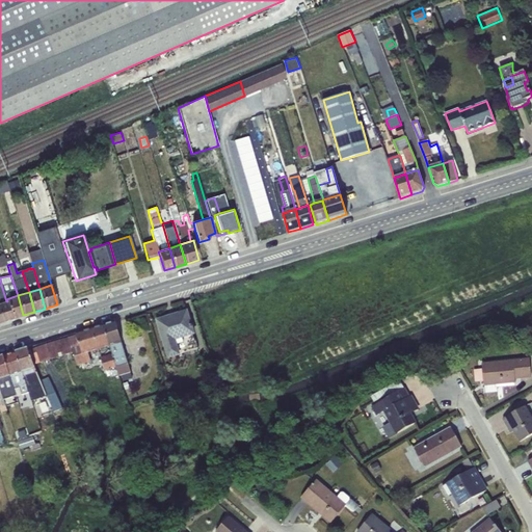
[(6,299),(7,301),(12,319),(23,315),(18,295),(6,299)]
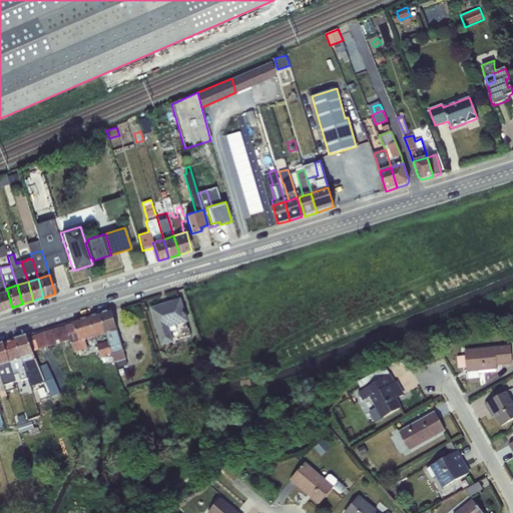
[(6,291),(0,293),(0,305),(2,311),(12,308),(7,291),(6,291)]
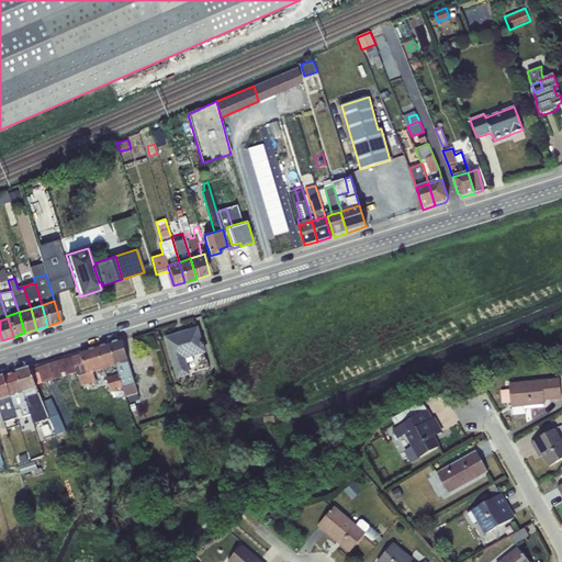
[(198,327),(165,337),(177,379),(191,375),(188,363),(186,359),(192,357),(205,352),(198,327)]
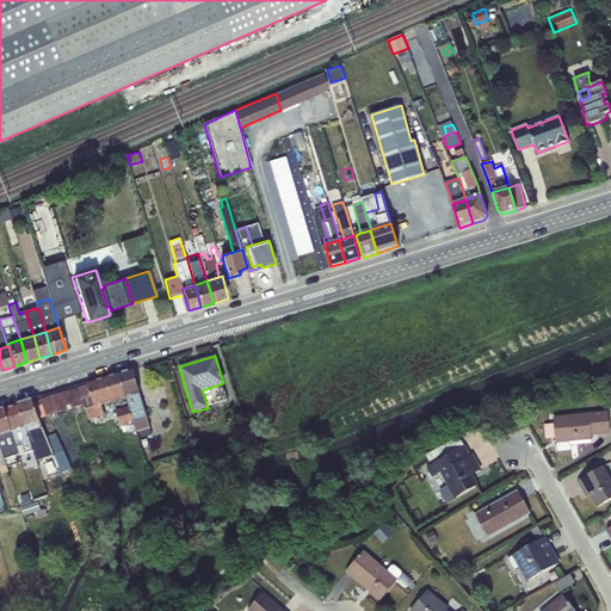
[(133,370),(119,374),(127,396),(140,393),(133,370)]
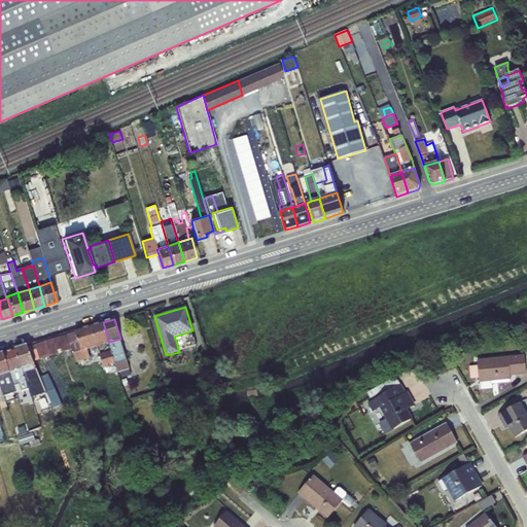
[(109,342),(103,322),(75,331),(75,332),(79,343),(81,350),(88,348),(109,342)]
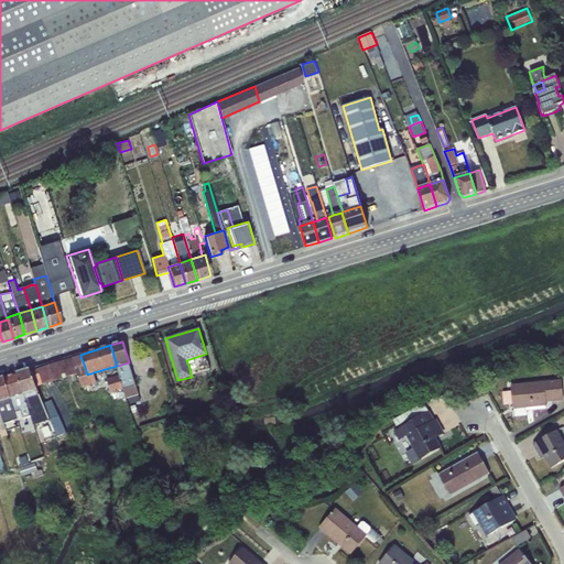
[(85,367),(80,356),(52,365),(56,380),(77,373),(76,369),(85,367)]
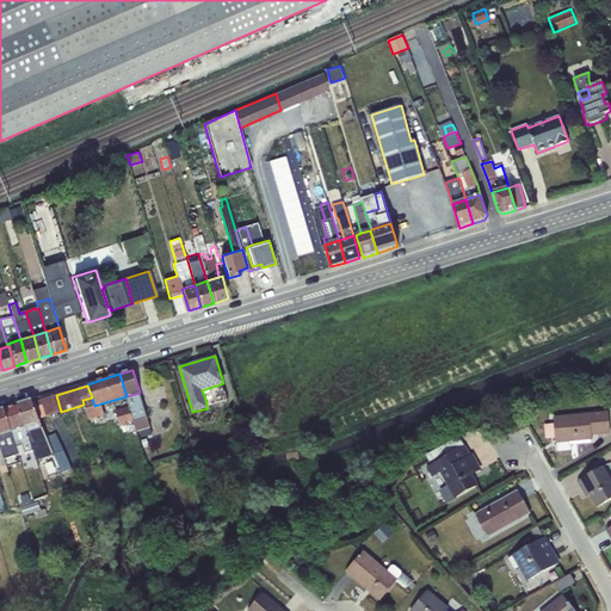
[(152,434),(140,393),(127,396),(129,407),(134,421),(136,432),(140,431),(142,438),(152,434)]
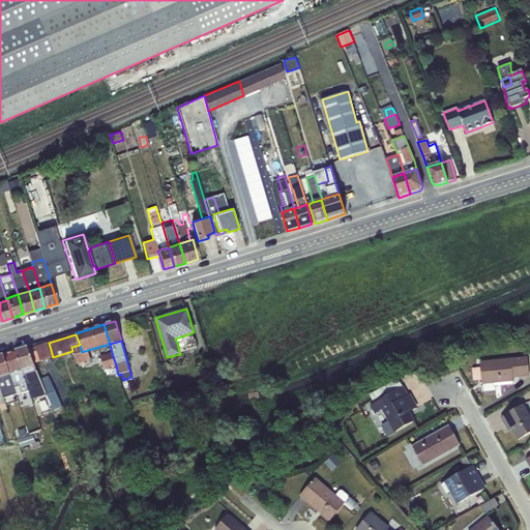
[(53,357),(49,343),(38,346),(42,360),(53,357)]
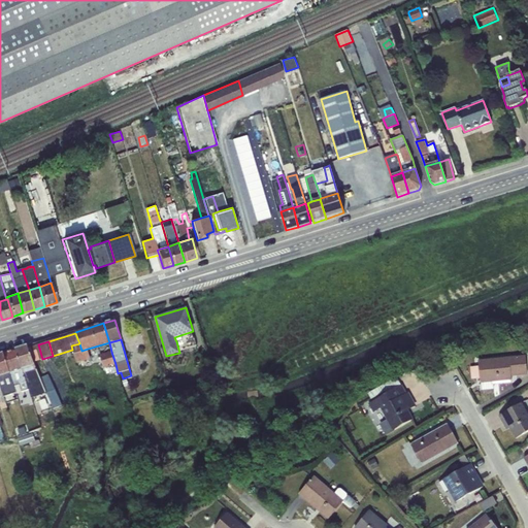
[(79,343),(71,345),(72,350),(76,362),(90,359),(88,349),(81,351),(79,343)]
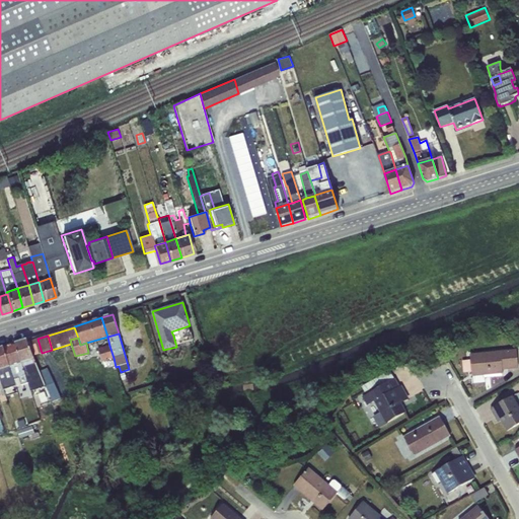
[(42,353),(38,339),(27,342),(32,356),(42,353)]
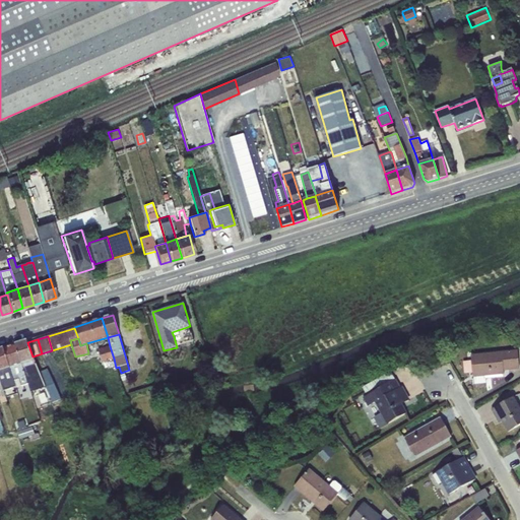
[(33,356),(27,342),(26,341),(15,344),(21,364),(22,363),(28,361),(34,360),(33,356)]
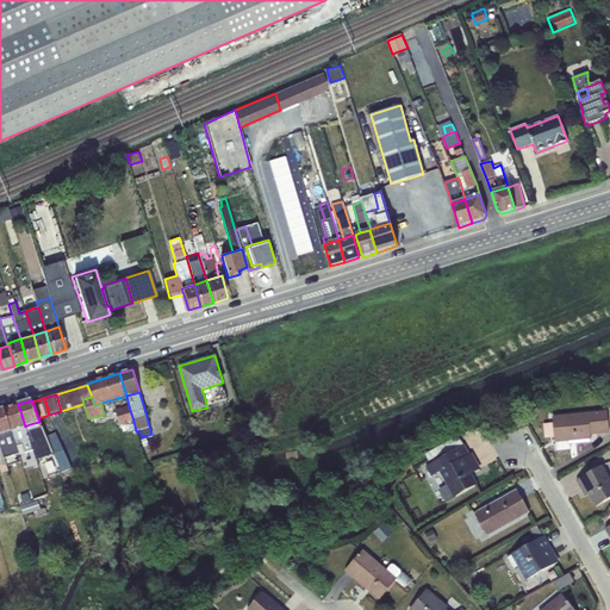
[(25,427),(18,404),(5,409),(12,430),(25,427)]
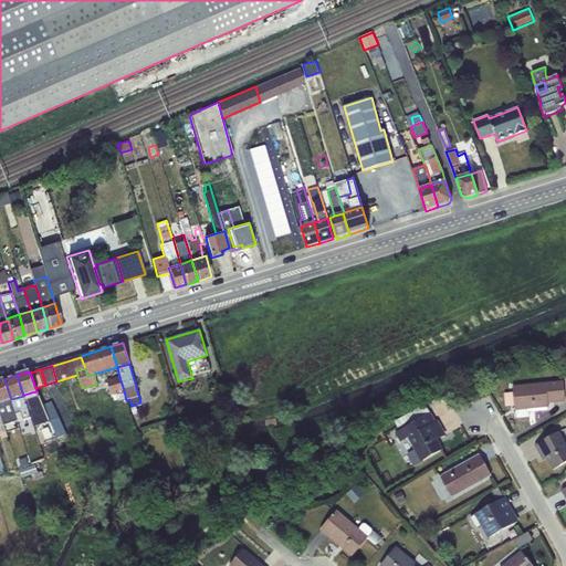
[(124,390),(119,377),(107,381),(111,395),(124,390)]
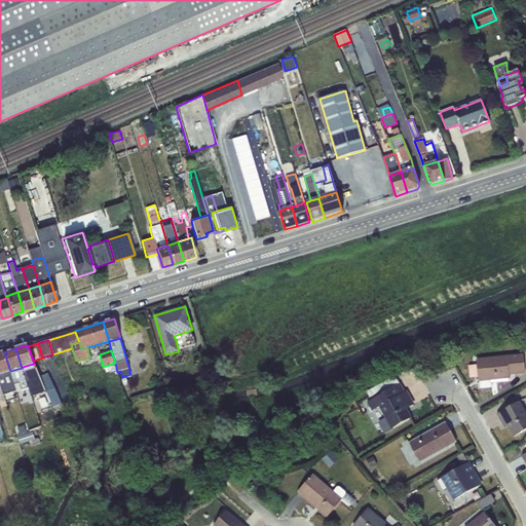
[(10,371),(4,352),(0,353),(0,373),(9,371),(10,371)]
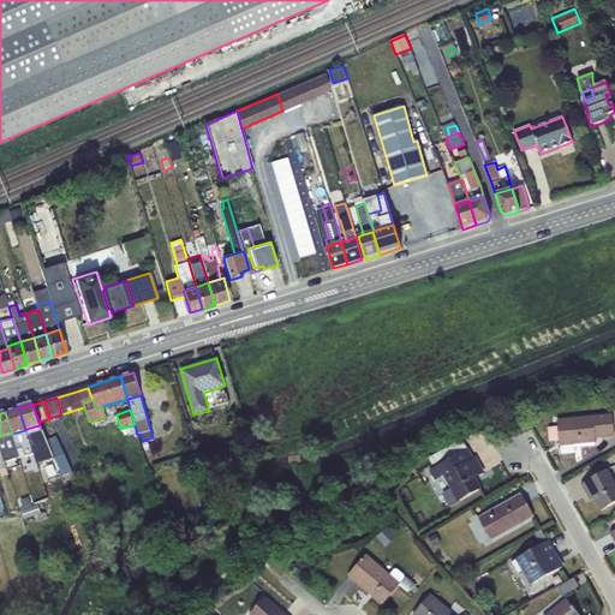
[(557,422),(560,446),(560,445),(561,454),(575,453),(575,447),(597,446),(596,439),(614,437),(613,416),(557,422)]
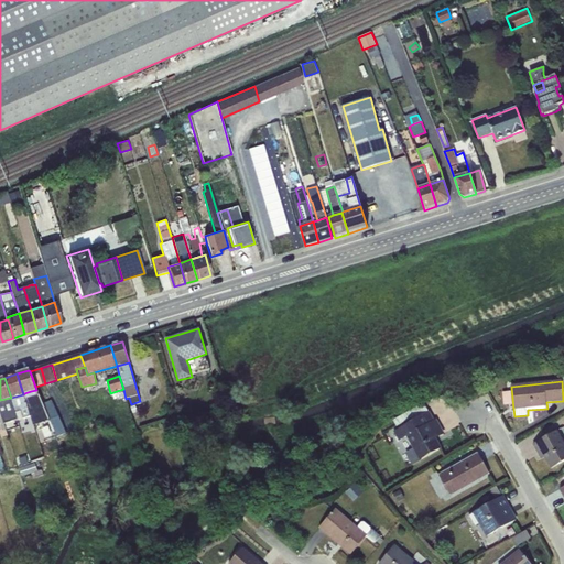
[(31,391),(24,393),(33,425),(34,425),(40,423),(34,407),(35,407),(31,391)]
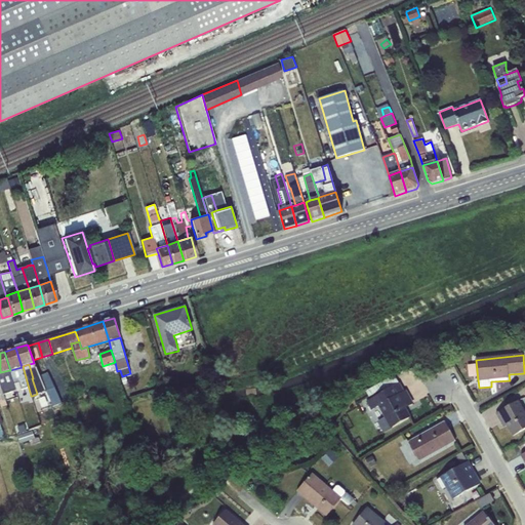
[(31,396),(23,366),(22,367),(10,370),(9,370),(15,391),(16,391),(23,389),(26,397),(31,396)]
